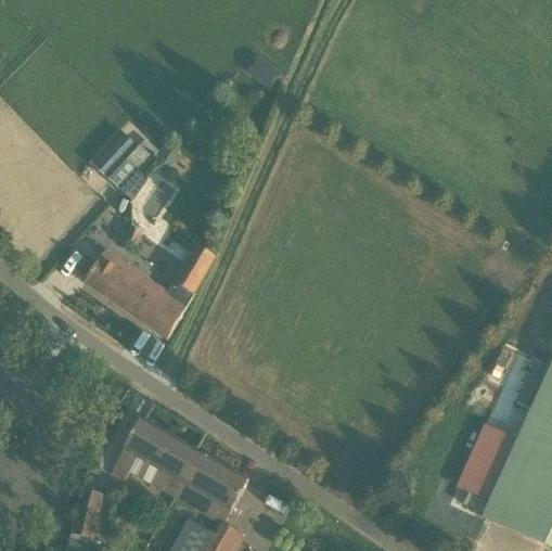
[(255,54),(243,69),(265,86),(277,71),(255,54)]
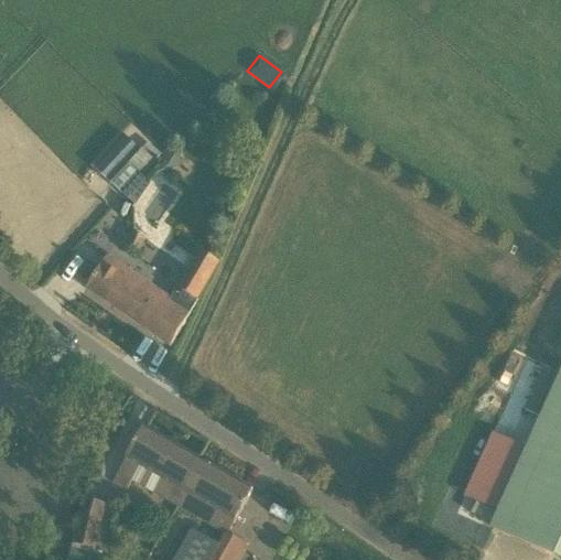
[(138,147),(133,142),(118,129),(89,162),(119,190),(137,170),(139,172),(158,151),(144,139),(138,147)]
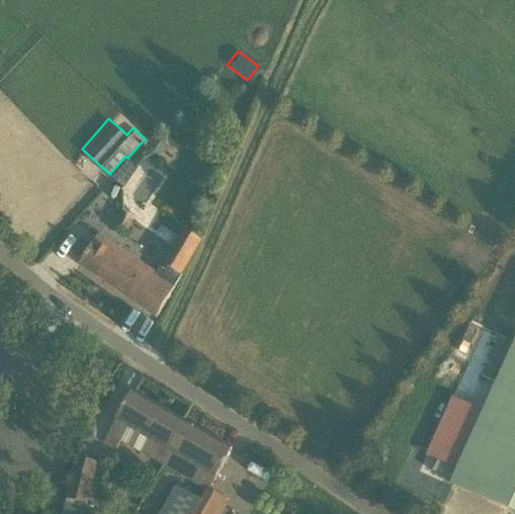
[(123,231),(131,218),(117,210),(110,224),(123,231)]
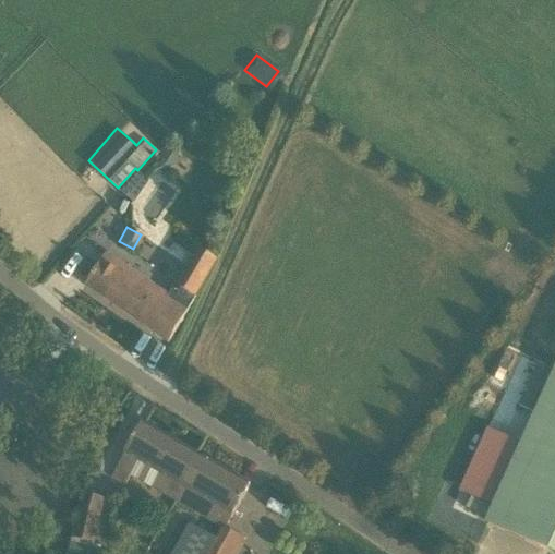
[(166,339),(185,305),(215,256),(193,243),(163,297),(144,285),(147,279),(122,263),(119,267),(100,254),(82,281),(166,339)]
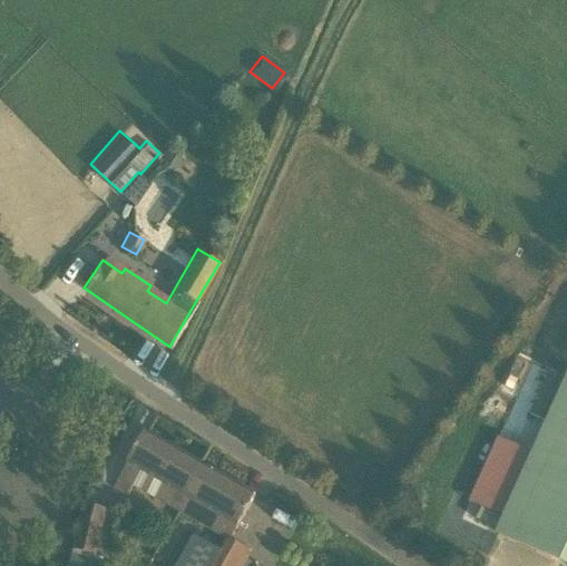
[(544,369),(524,412),(538,419),(558,376),(544,369)]
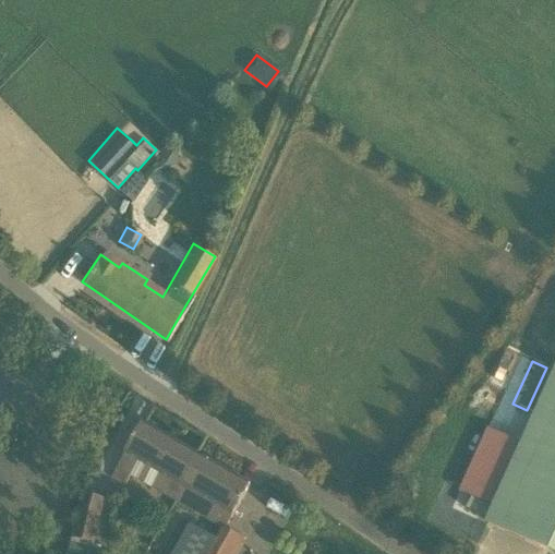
[(554,553),(554,364),(484,520),(469,513),(456,542),(482,553),(554,553)]
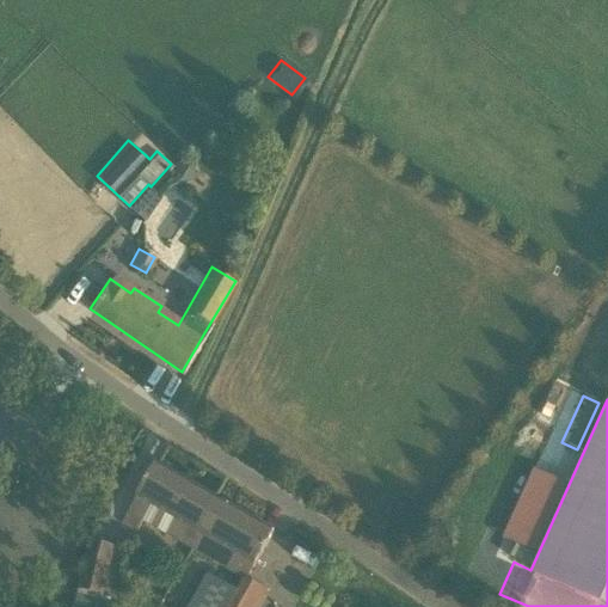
[(189,545),(189,544),(196,532),(216,496),(153,459),(133,494),(124,522),(134,527),(139,516),(189,545)]
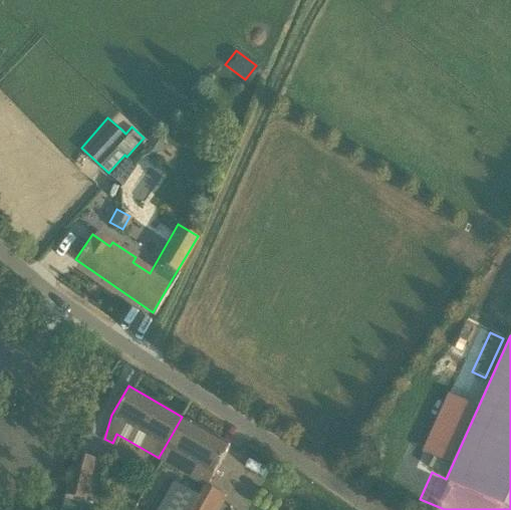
[(461,399),(443,439),(458,445),(475,405),(461,399)]
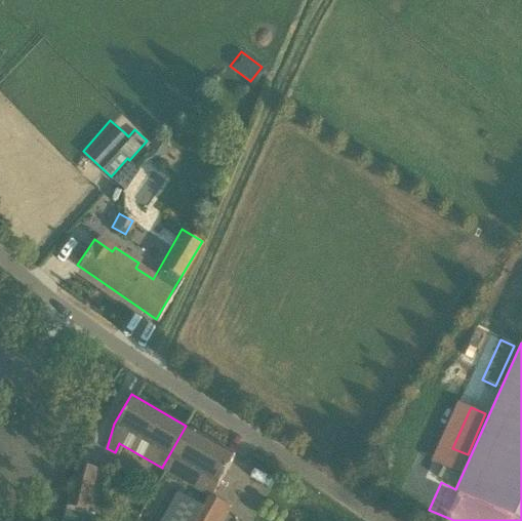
[(186,426),(168,456),(214,483),(232,452),(186,426)]
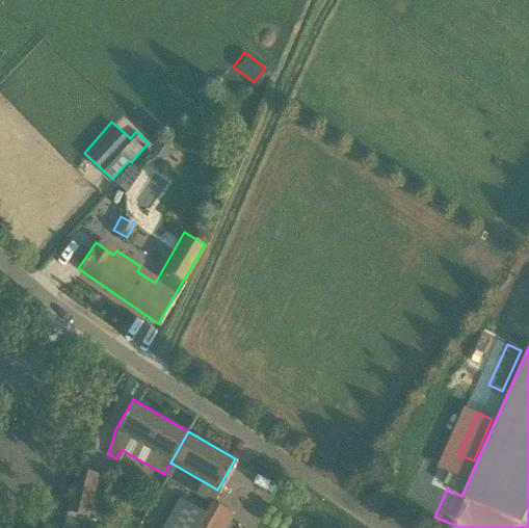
[(77,469),(65,510),(85,516),(96,474),(77,469)]
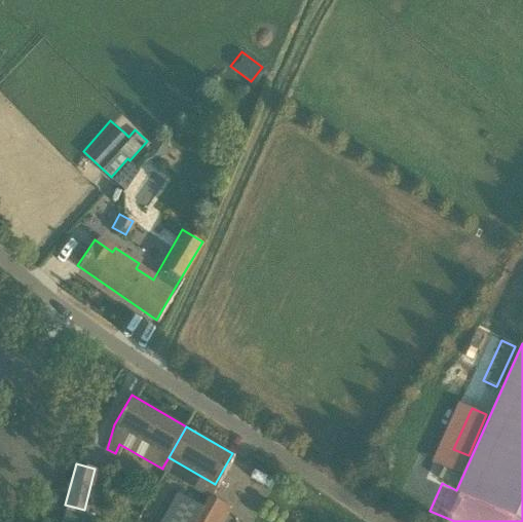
[(177,490),(157,521),(190,521),(200,504),(177,490)]
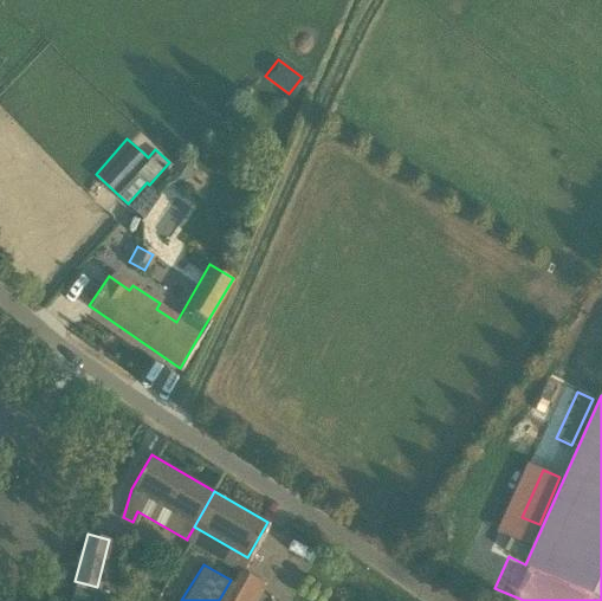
[(231,580),(219,600),(233,600),(248,575),(240,570),(238,568),(231,580)]
